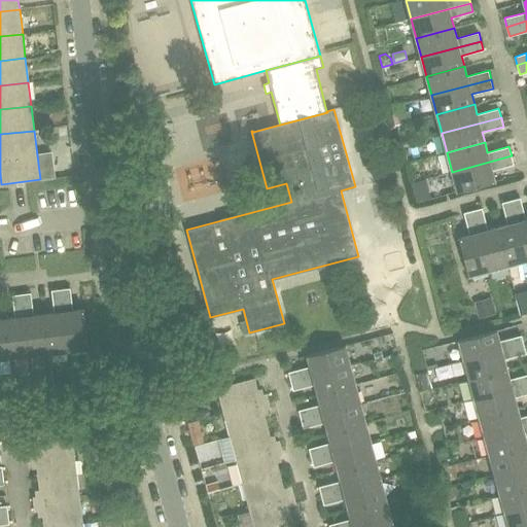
[(512,155),(452,172),(457,191),(495,181),(492,170),(514,165),(512,155)]
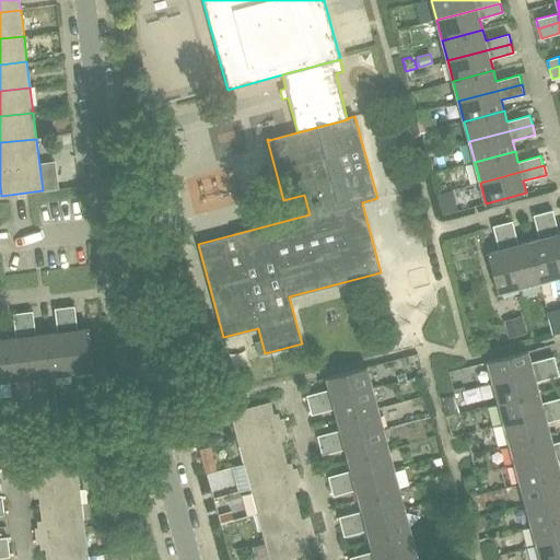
[(559,232),(559,233),(552,210),(544,212),(559,276),(559,232)]
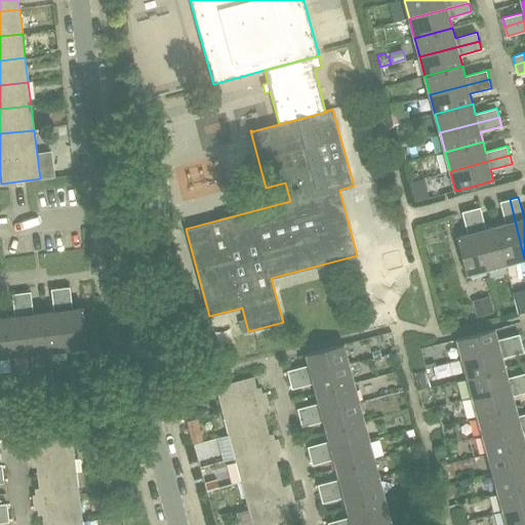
[(507,264),(524,258),(510,199),(500,202),(507,224),(496,226),(507,264)]
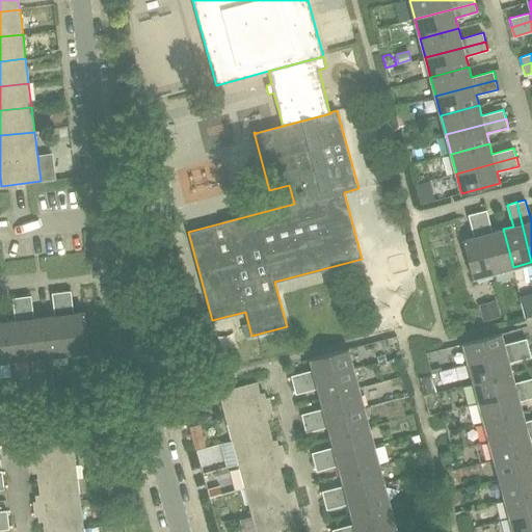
[(513,267),(503,229),(493,232),(486,210),(478,212),(494,272),(513,267)]
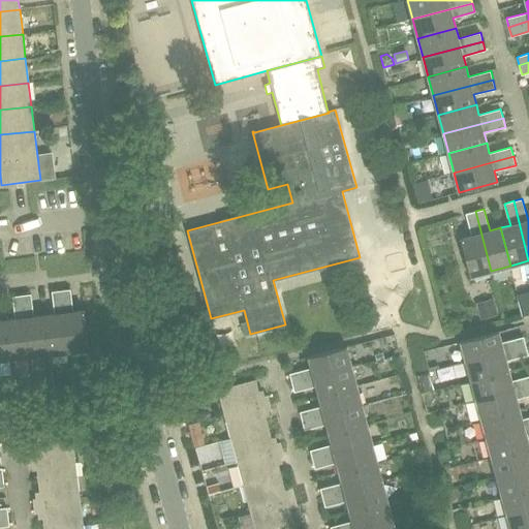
[(470,276),(491,271),(475,211),(466,214),(471,236),(461,239),(470,276)]
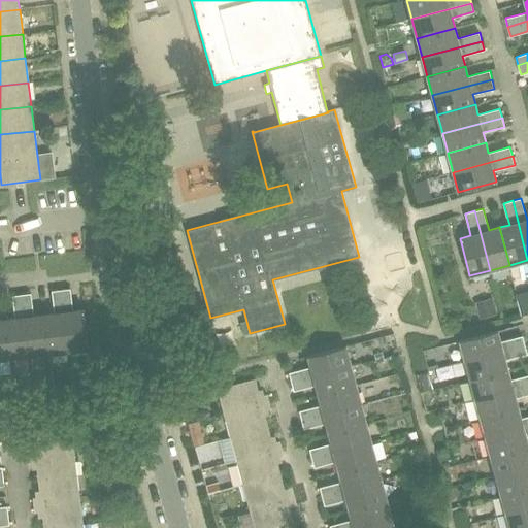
[(61,290),(68,351),(89,349),(85,309),(73,310),(70,289),(61,290)]
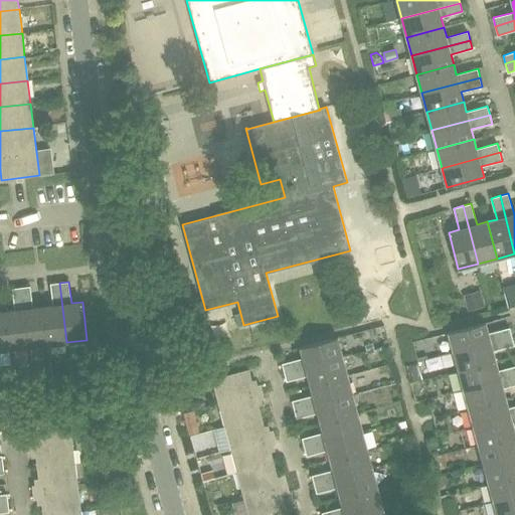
[(47,345),(66,342),(59,283),(50,284),(53,306),(43,307),(47,345)]
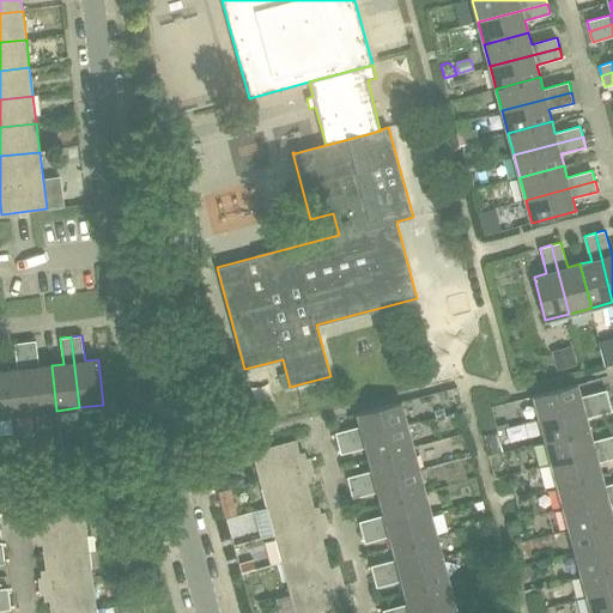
[(612,338),(598,343),(601,353),(605,366),(612,364),(612,338)]
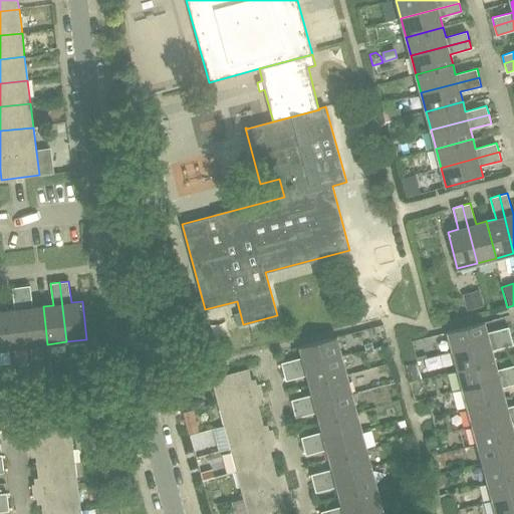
[(47,344),(43,306),(33,307),(30,285),(21,287),(28,346),(47,344)]
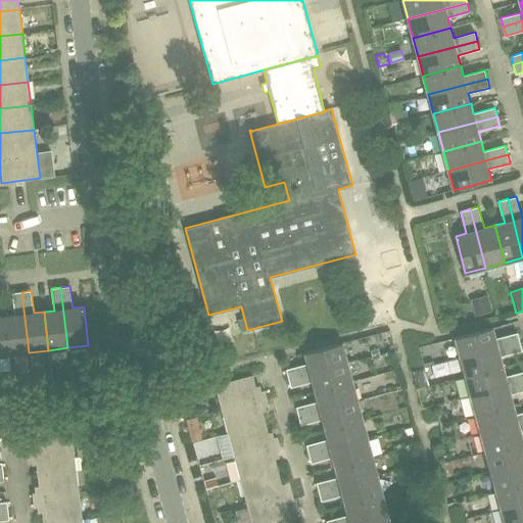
[(9,354),(29,352),(21,292),(12,293),(15,315),(5,317),(9,354)]
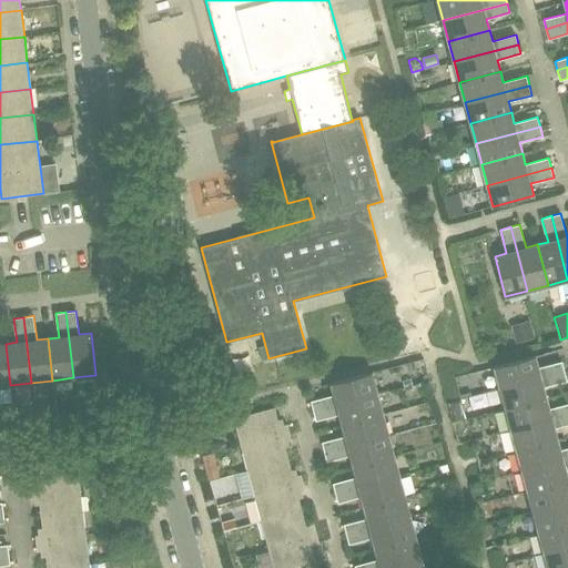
[(529,322),(513,326),(516,342),(533,337),(529,322)]
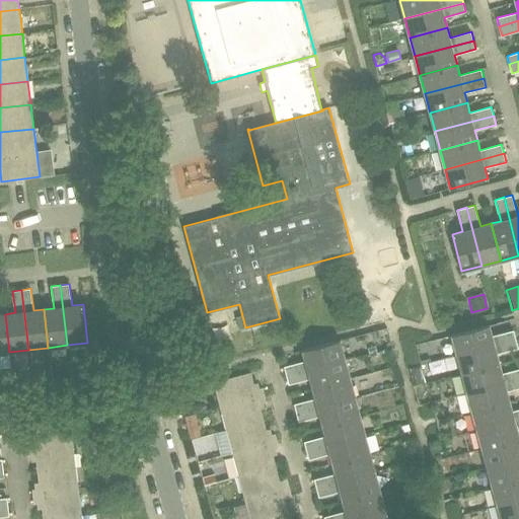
[(0,353),(9,352),(5,314),(0,314),(0,353)]
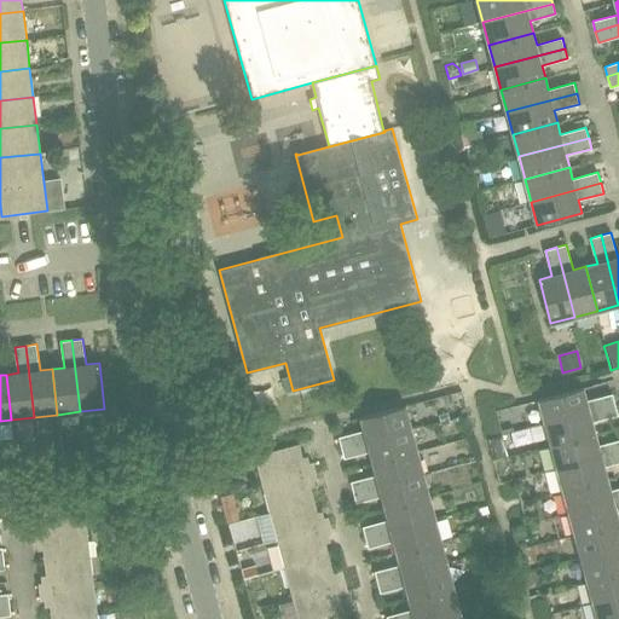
[(545,423),(615,405),(612,394),(586,400),(584,388),(539,399),(545,423)]
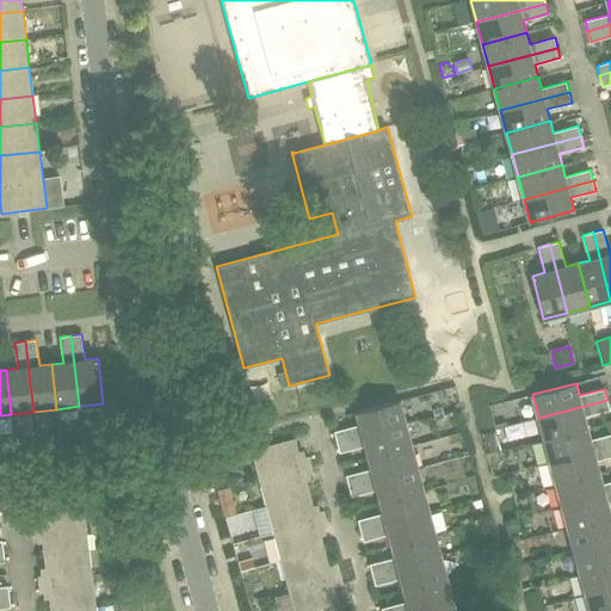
[(338,442),(407,424),(400,400),(357,412),(359,425),(334,432),(338,442)]
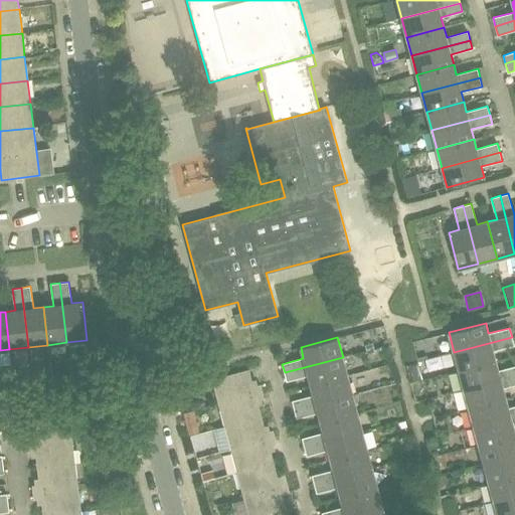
[(459,370),(496,361),(493,351),(514,345),(512,337),(454,352),(459,370)]
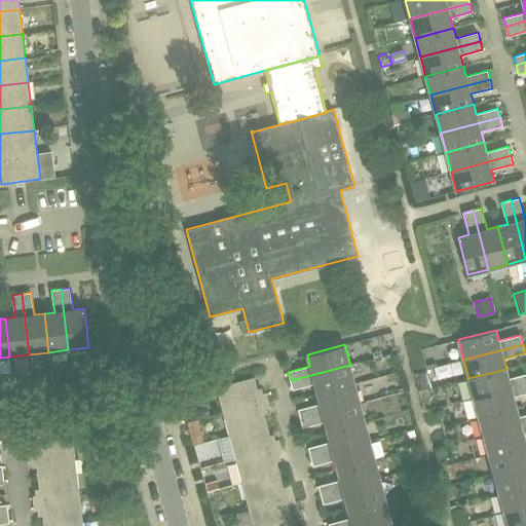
[(317,393),(355,383),(350,365),(291,380),(293,389),(314,383),(317,393)]
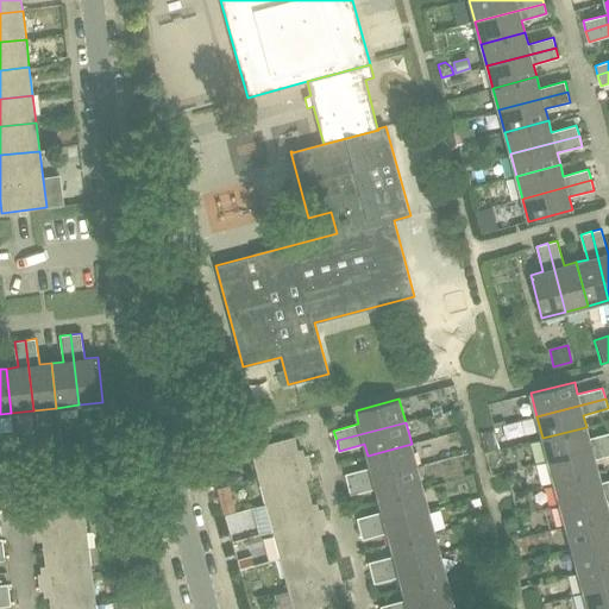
[(548,460),(608,443),(608,433),(589,438),(586,427),(542,438),(548,460)]
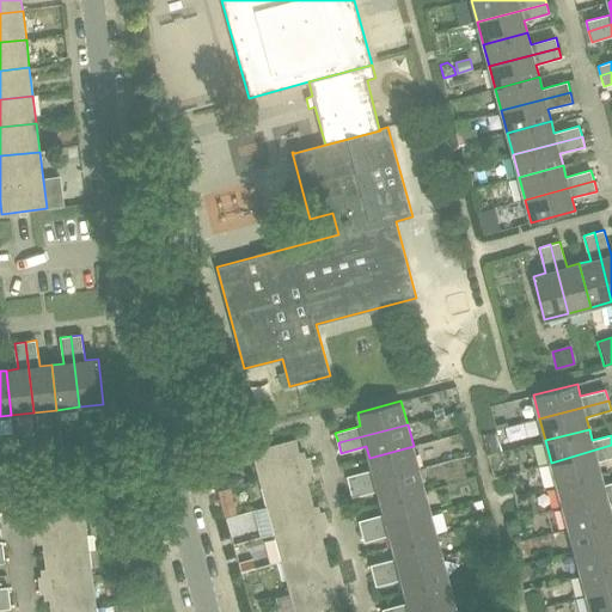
[(502,451),(497,432),(489,434),(485,435),(490,454),(494,453),(502,451)]
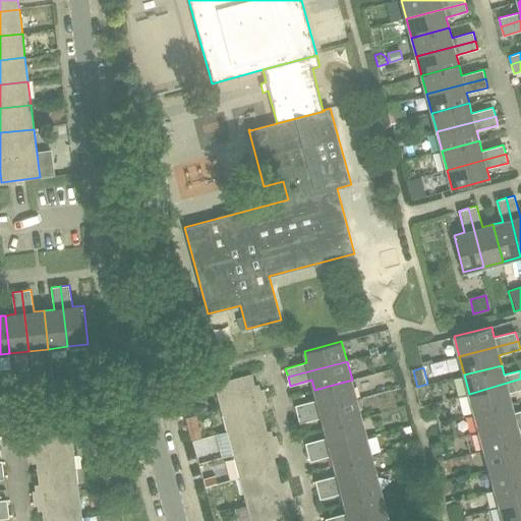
[(221,408),(266,396),(264,389),(256,391),(252,373),(218,383),(218,384),(215,385),(221,408)]
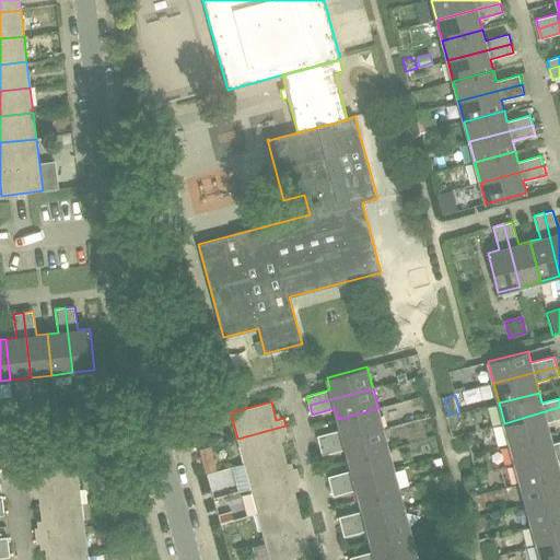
[(510,443),(550,433),(547,422),(559,418),(559,407),(504,423),(510,443)]
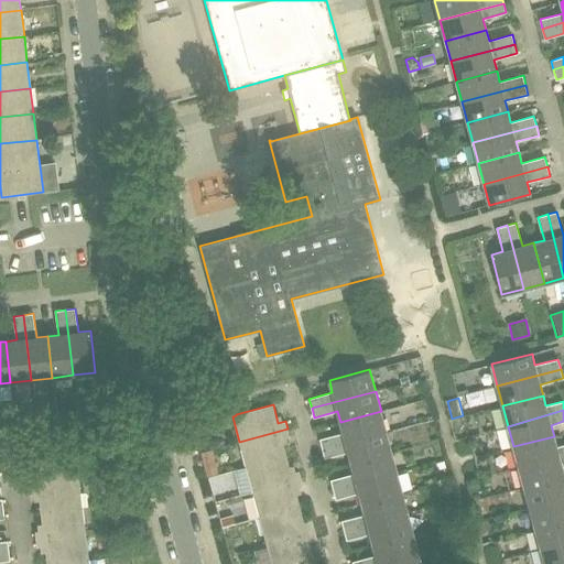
[(322,448),(386,432),(381,411),(340,422),(343,433),(320,440),(322,448)]
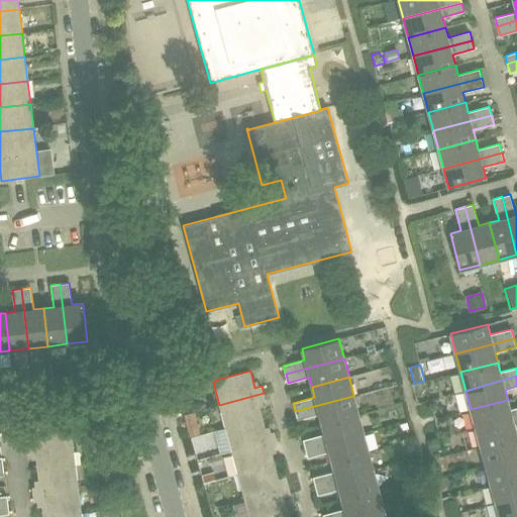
[(225,428),(263,418),(259,402),(266,400),(264,393),(219,405),(225,428)]
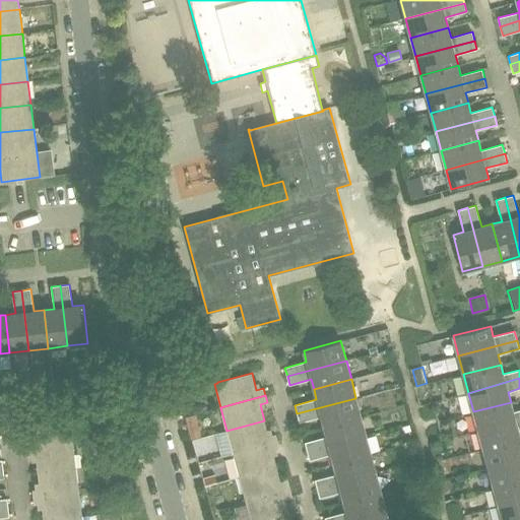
[(323,427),(361,416),(355,398),(297,413),(300,423),(321,416),(323,427)]
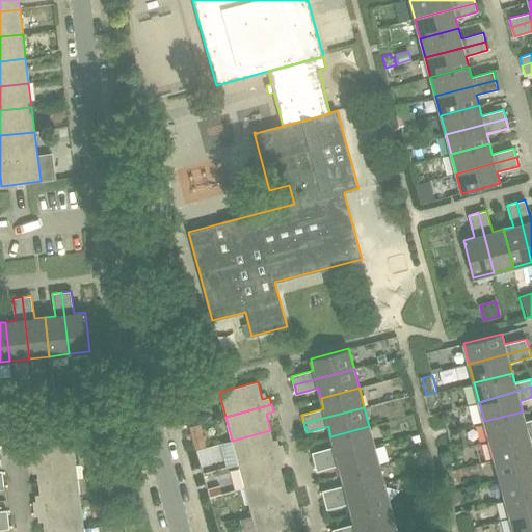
[(489,441),(531,429),(531,419),(525,421),(523,411),(484,421),(489,441)]
